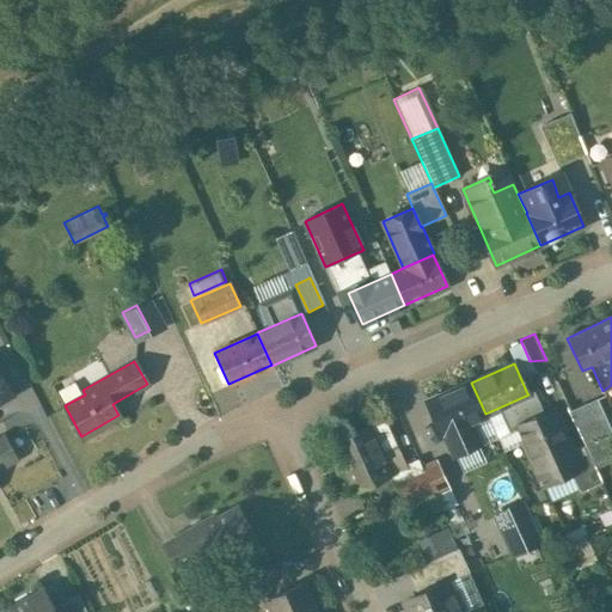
[(0,368),(0,404),(16,396),(0,368)]
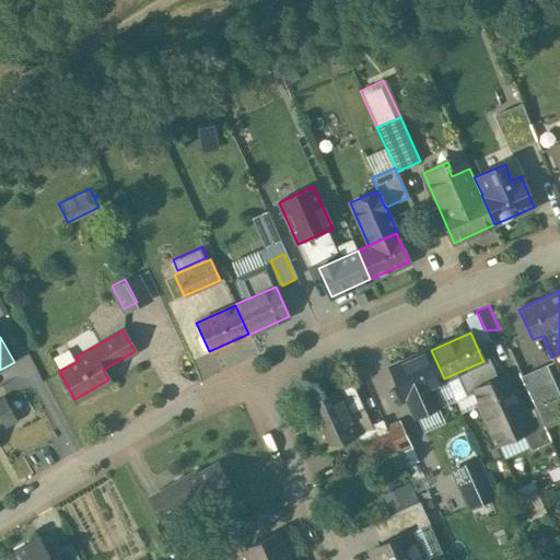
[(431,350),(392,368),(405,397),(444,378),(431,350)]
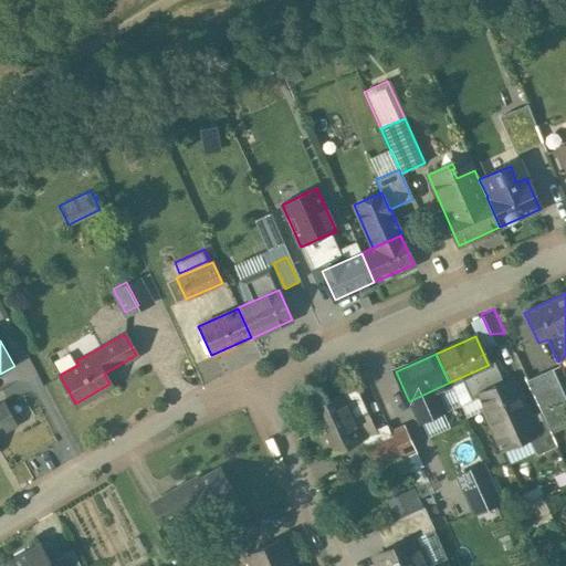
[(489,365),(449,383),(449,384),(459,406),(460,405),(459,402),(478,395),(477,394),(501,383),(502,383),(492,362),(488,364),(489,365)]
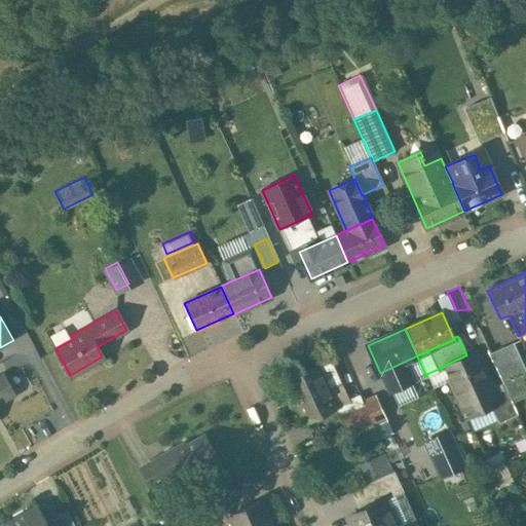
[(489,352),(511,399),(525,391),(525,371),(513,342),(489,352)]
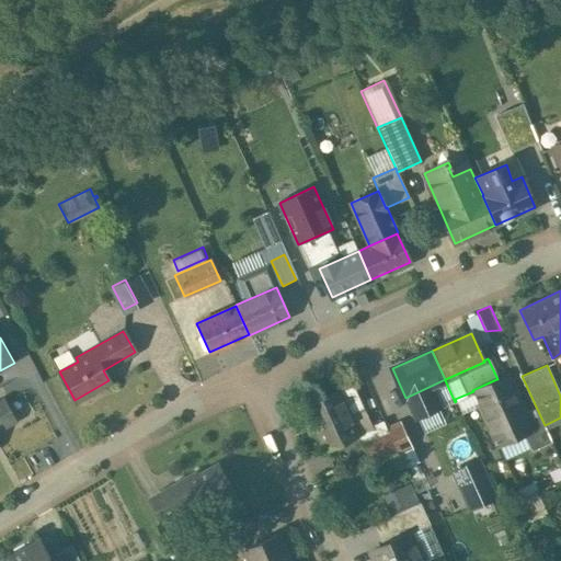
[(472,390),(473,391),(476,390),(480,402),(479,403),(496,444),(523,432),(515,416),(522,413),(511,389),(502,392),(496,379),(472,390)]
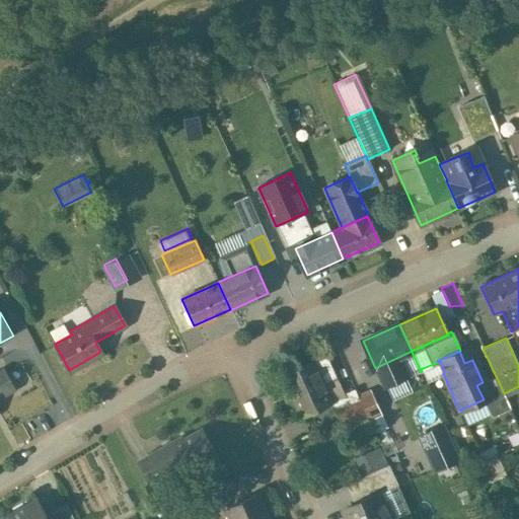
[(327,357),(314,362),(322,383),(336,377),(327,357)]
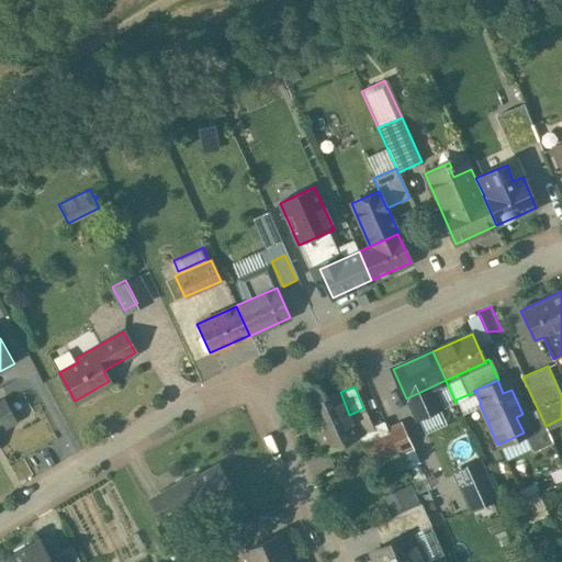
[(340,392),(306,408),(326,452),(359,437),(358,436),(359,434),(349,415),(340,392)]
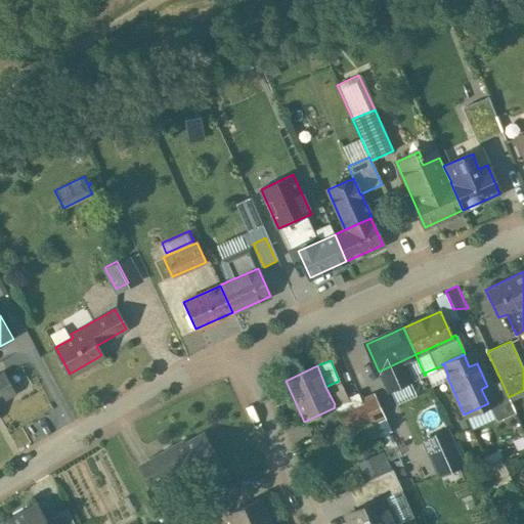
[(0,399),(15,391),(4,372),(0,374),(0,399)]
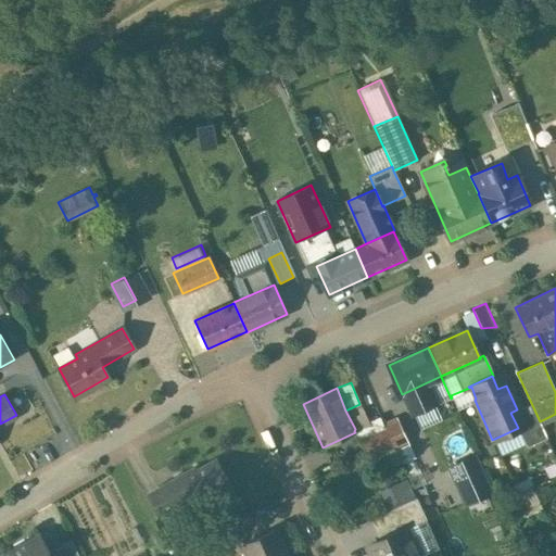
[(510,413),(518,428),(527,447),(546,439),(531,403),(517,409),(510,413)]
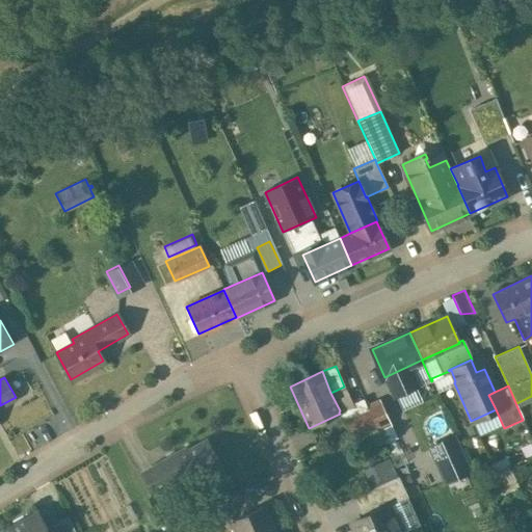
[(352,403),(344,387),(330,393),(340,410),(339,413),(340,414),(343,421),(346,420),(344,418),(367,407),(363,399),(352,403)]
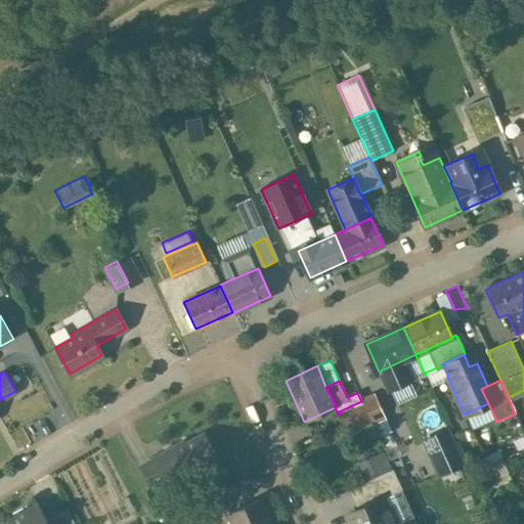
[(384,391),(361,401),(370,422),(372,422),(393,411),(384,391)]
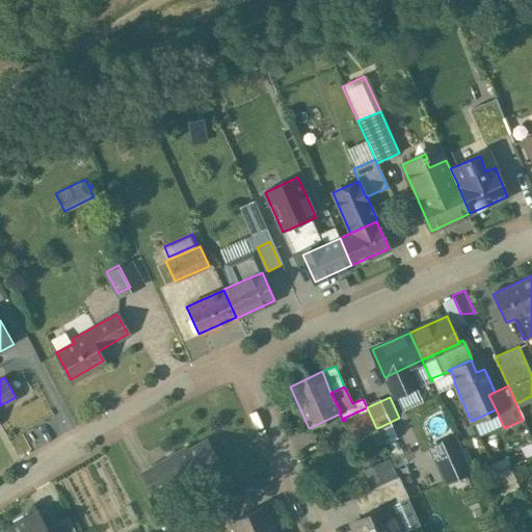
[(344,418),(346,420),(355,441),(378,430),(377,428),(376,428),(367,407),(344,418)]
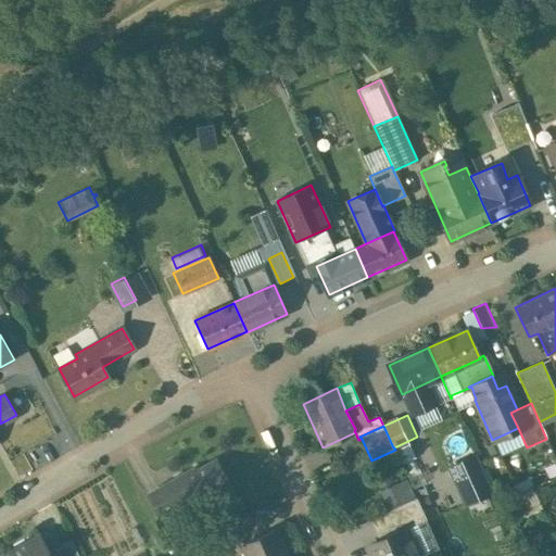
[(478,452),(451,464),(469,505),(496,493),(478,452)]
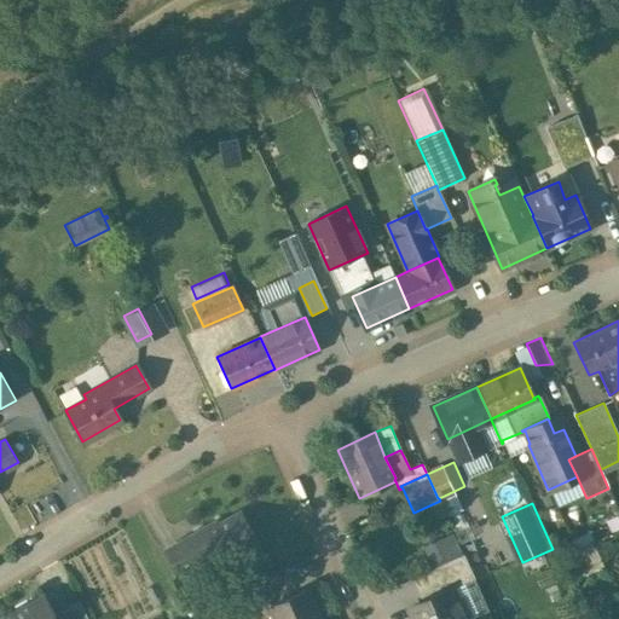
[(218,520),(165,550),(178,573),(213,553),(220,565),(258,543),(241,513),(219,525),(218,520)]
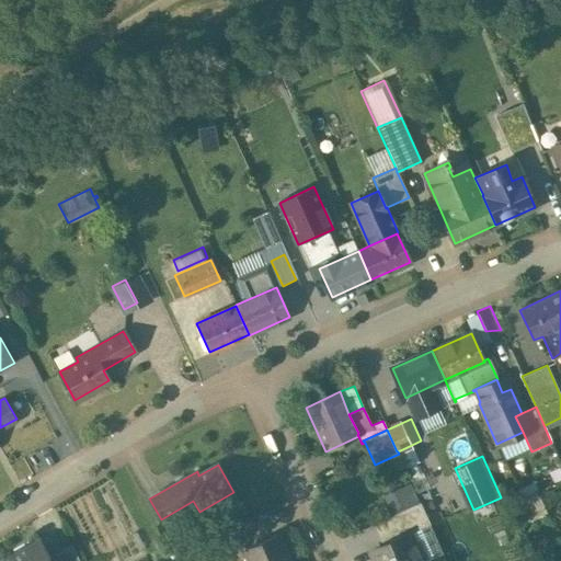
[(373,523),(382,545),(409,534),(410,535),(431,525),(420,502),(373,523)]
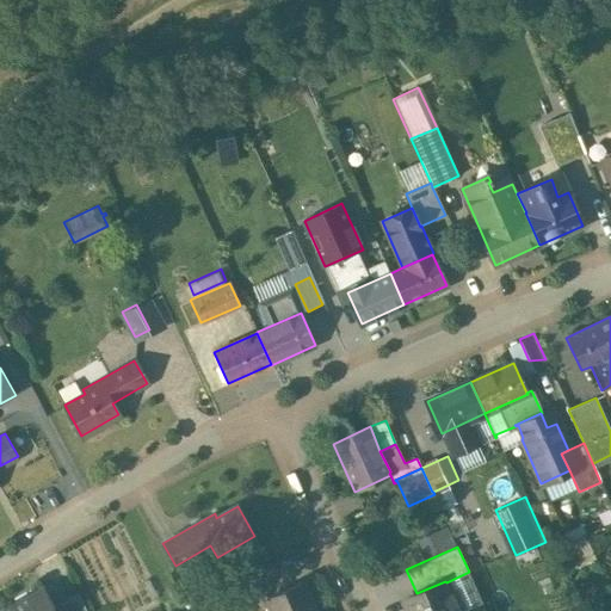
[(417,593),(403,599),(407,610),(458,610),(446,582),(445,581),(417,593)]
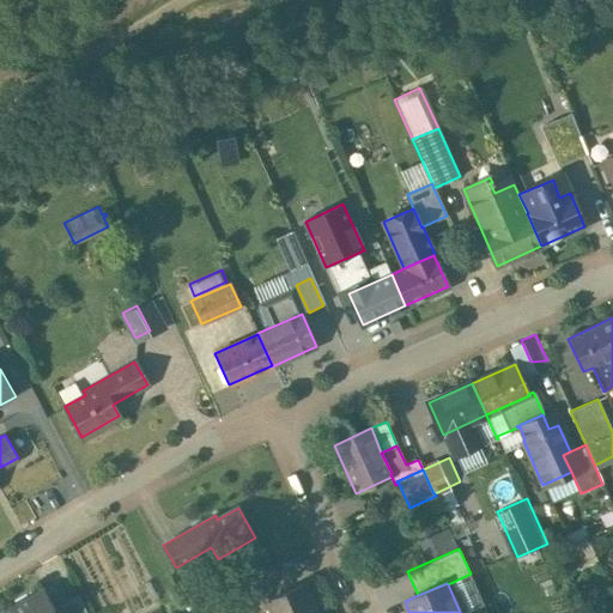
[(315,612),(303,584),(267,600),(272,612),(315,612)]
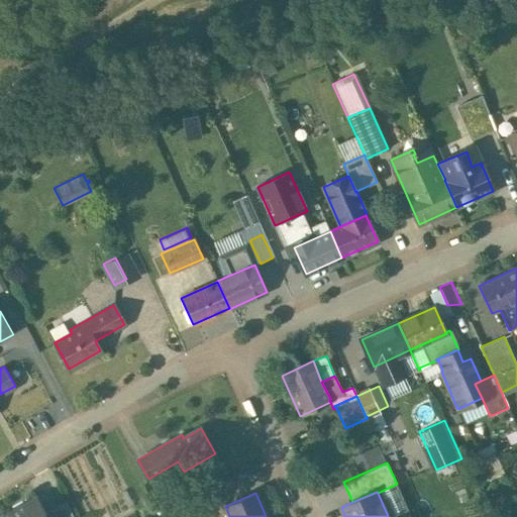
[(47,516),(36,497),(0,516),(47,516)]
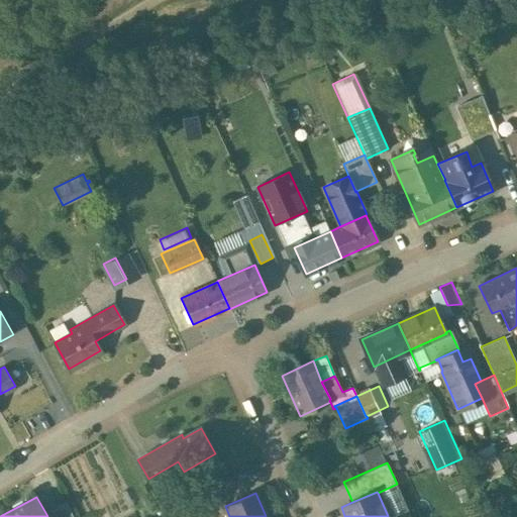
[(195,516),(190,506),(171,516),(195,516)]
